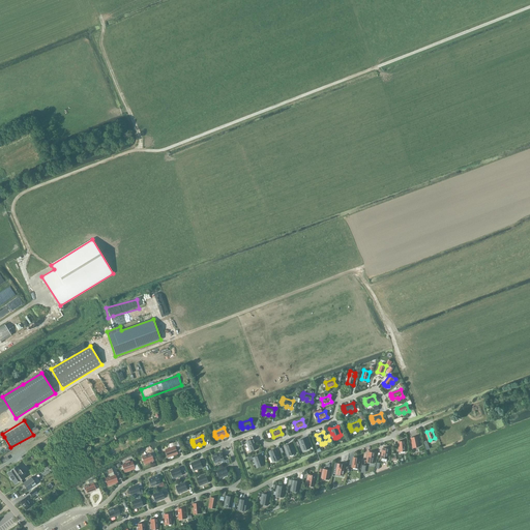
[(257,448),(254,438),(246,441),(248,446),(249,445),(252,450),(253,450),(254,450),(256,450),(256,448),(257,448)]
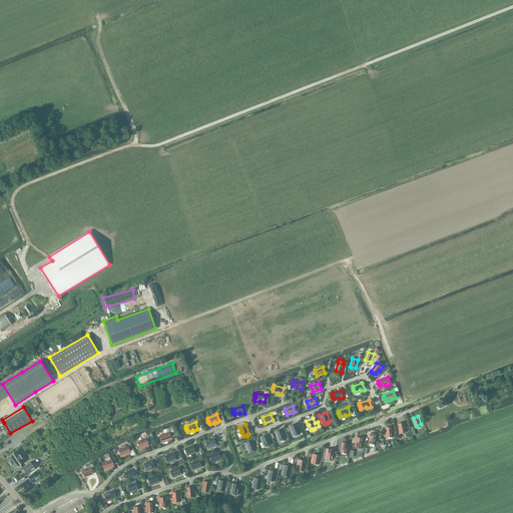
[(300,433),(297,424),(290,427),(291,431),(293,431),(294,435),(296,435),(297,436),(299,435),(299,434),(300,433)]
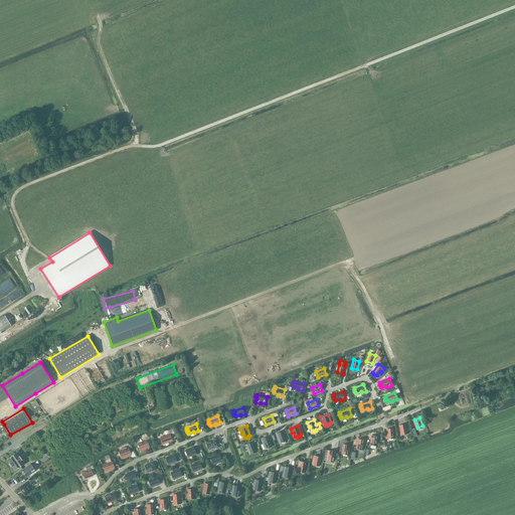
[(282,442),(283,443),(285,442),(285,441),(287,441),(283,431),(276,434),(278,438),(279,438),(281,443),(282,442)]
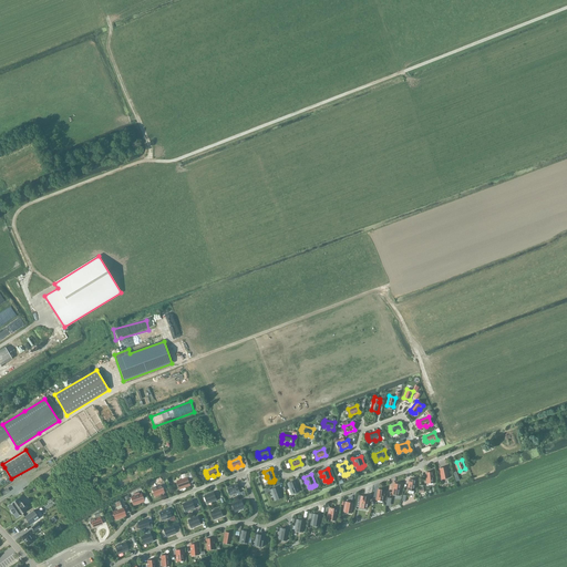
[(177,483),(177,486),(178,486),(179,487),(185,485),(185,487),(191,485),(187,477),(177,481),(177,483)]
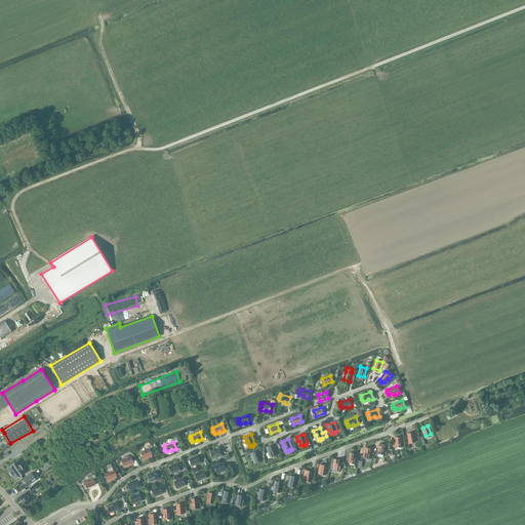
[(272,456),(273,456),(274,456),(276,456),(276,454),(277,454),(274,444),(267,447),(268,452),(270,451),(272,456)]
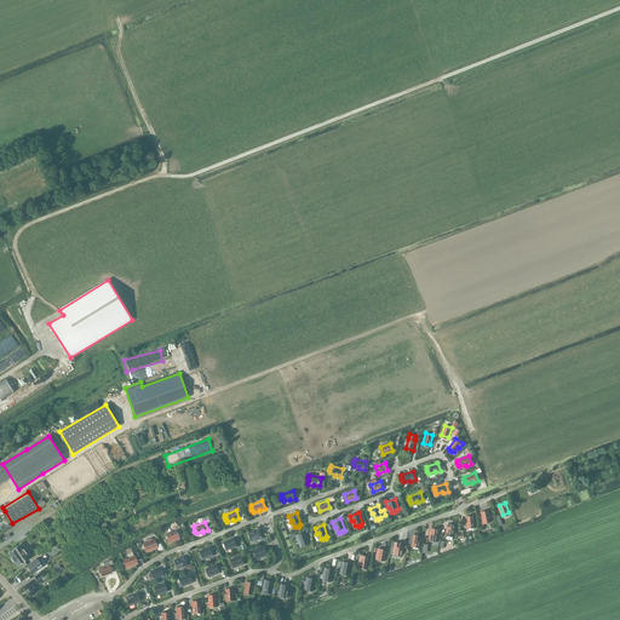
[(166,535),(166,537),(166,539),(168,539),(168,540),(173,539),(173,540),(179,538),(176,529),(166,534),(166,535)]
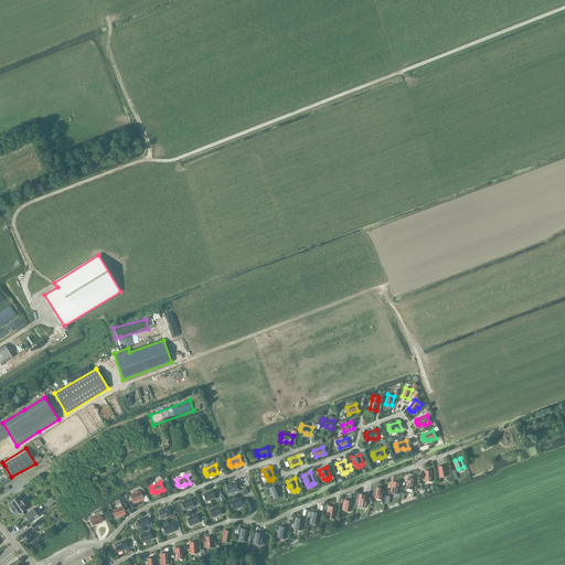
[(226,486),(228,492),(233,490),(234,491),(238,490),(236,482),(226,486)]
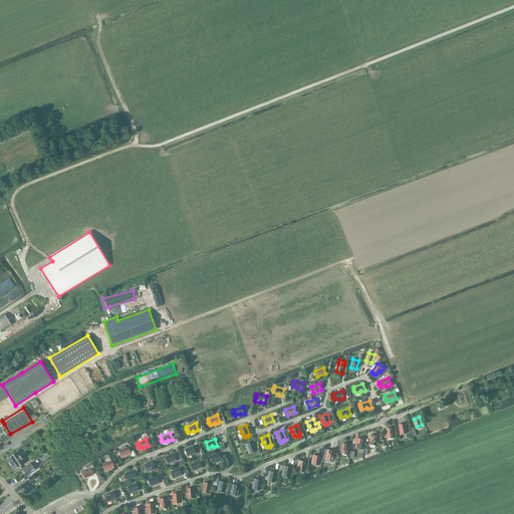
[(245,444),(247,448),(248,448),(250,453),(252,452),(252,453),(254,452),(255,451),(256,451),(252,441),(245,444)]
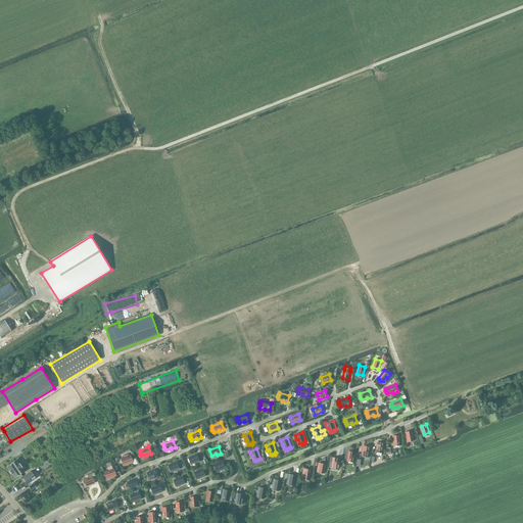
[(189,457),(191,463),(194,462),(195,463),(200,461),(197,454),(189,457)]
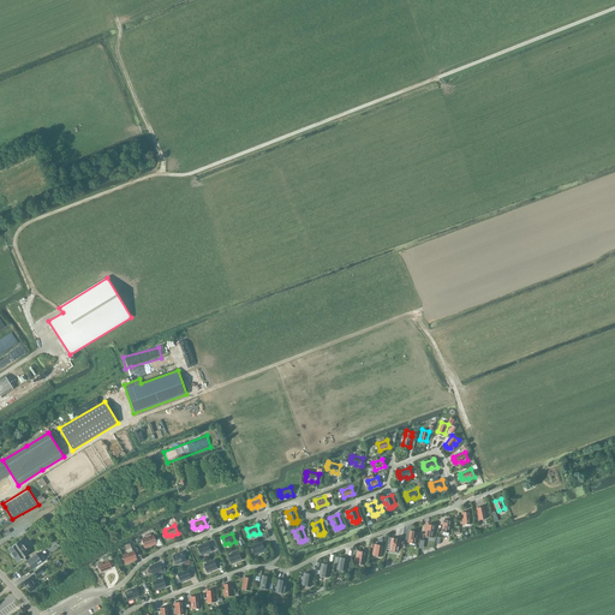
[(143,544),(144,545),(150,544),(150,545),(156,543),(153,535),(142,539),(142,541),(142,542),(142,544),(143,544)]
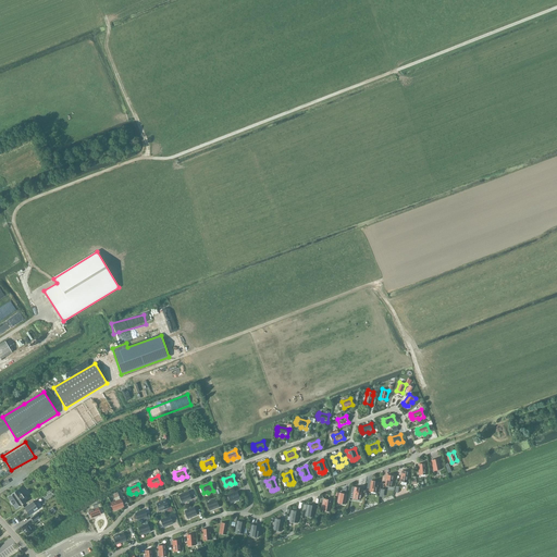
[(357,499),(359,499),(359,498),(361,499),(362,489),(355,486),(354,492),(356,493),(355,498),(356,498),(357,499)]
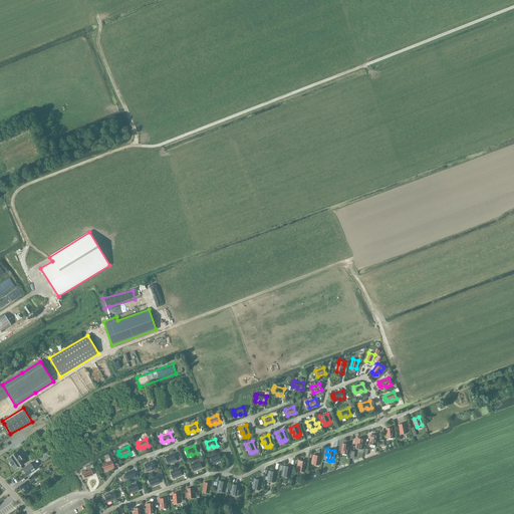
[(21,459),(16,452),(6,459),(14,470),(24,463),(21,459)]
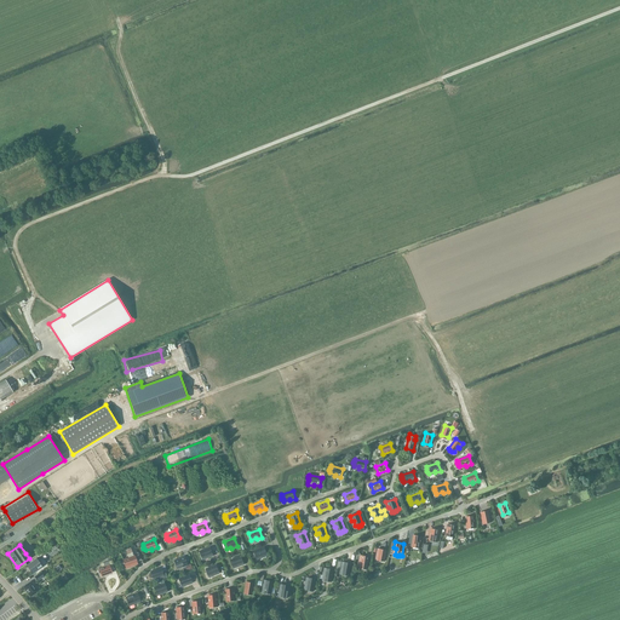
[(200,551),(202,557),(207,556),(207,557),(213,555),(211,546),(200,551)]
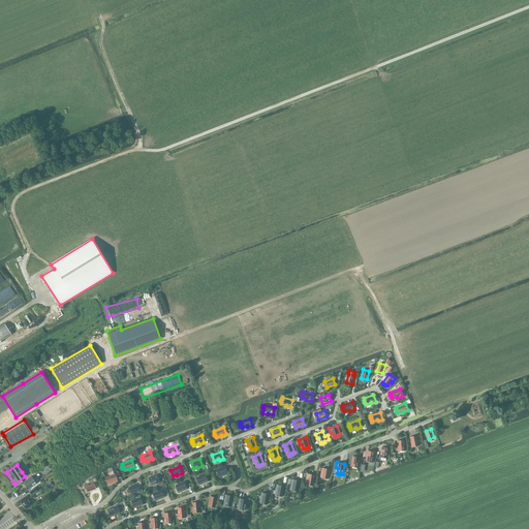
[(217,470),(219,475),(223,474),(223,475),(228,473),(225,466),(217,470)]
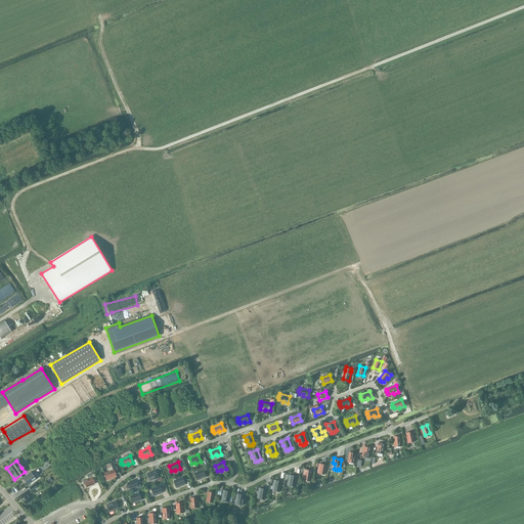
[(319,473),(320,473),(320,474),(323,474),(325,474),(326,465),(319,464),(318,469),(319,469),(319,473)]
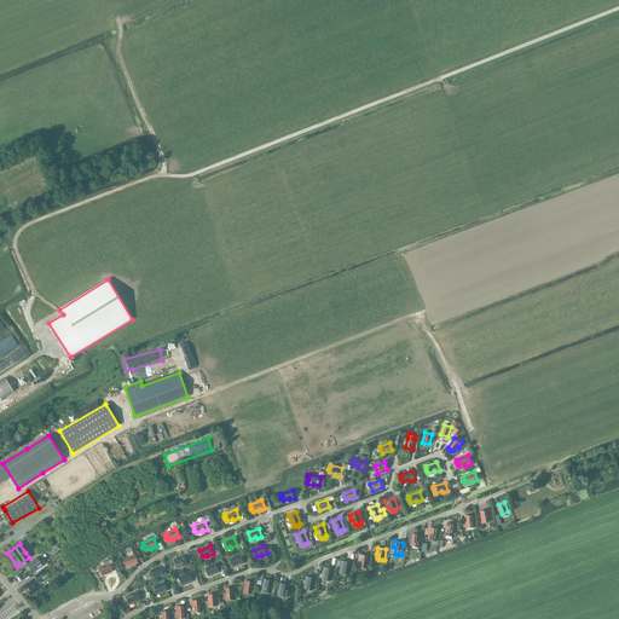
[(359,566),(362,567),(362,568),(364,568),(365,567),(366,567),(369,555),(359,554),(359,560),(360,560),(359,566)]
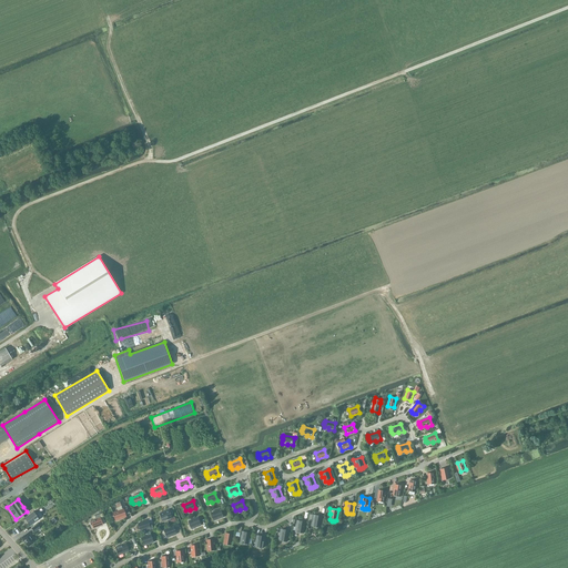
[(114,517),(115,519),(120,517),(121,518),(127,517),(123,509),(113,513),(113,514),(112,515),(113,517),(114,517)]
